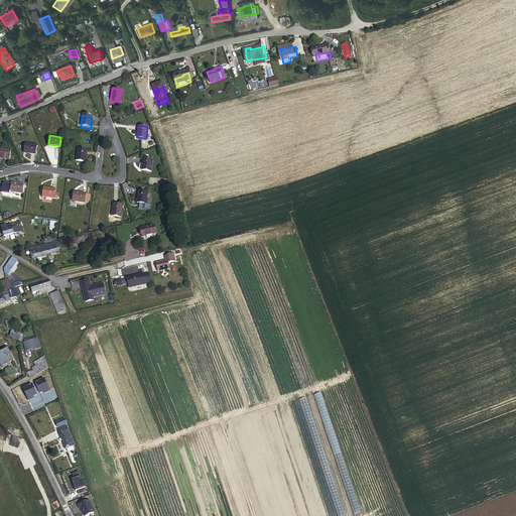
[(36,144),(24,142),(23,149),(25,149),(25,152),(35,153),(36,144)]
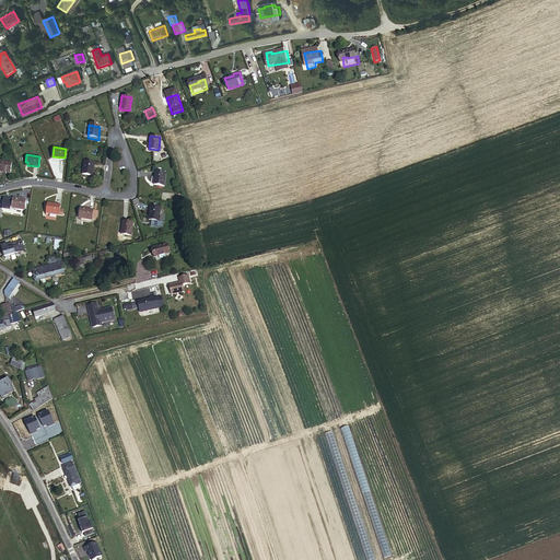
[(12,162),(0,160),(0,171),(10,172),(12,162)]
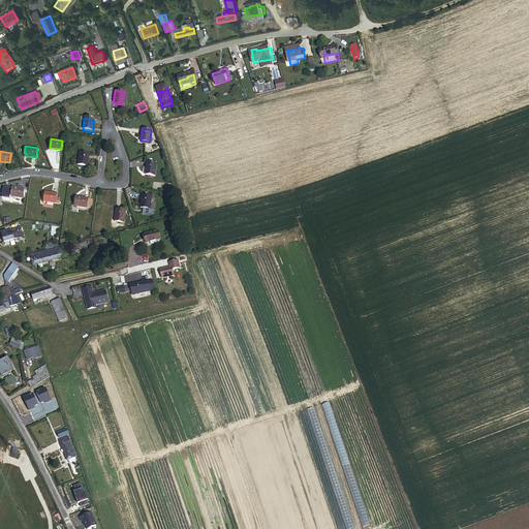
[(89,157),(79,156),(78,167),(88,168),(89,157)]
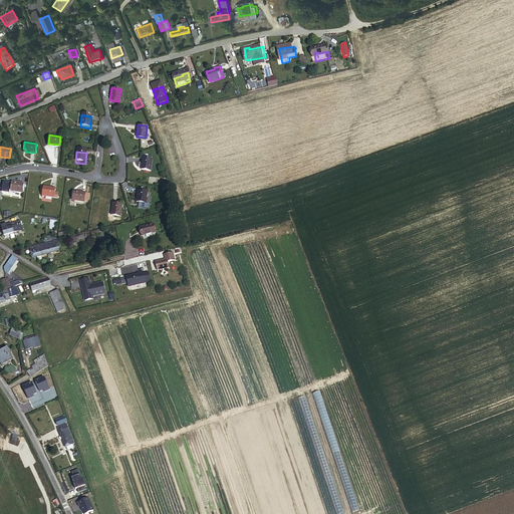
[(153,156),(144,155),(143,168),(152,169),(153,156)]
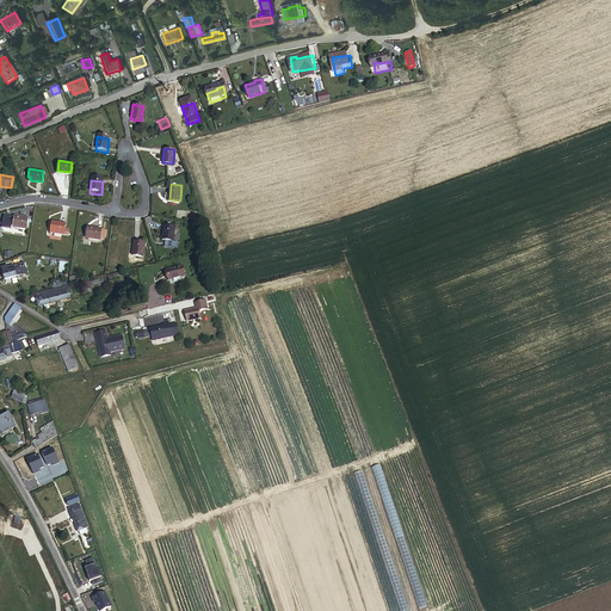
[(28,218),(14,216),(12,227),(26,229),(28,218)]
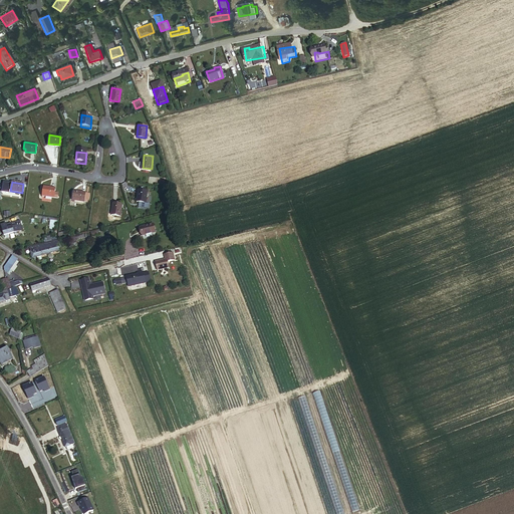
[(49,188),(38,186),(36,195),(51,198),(52,192),(49,192),(49,188)]
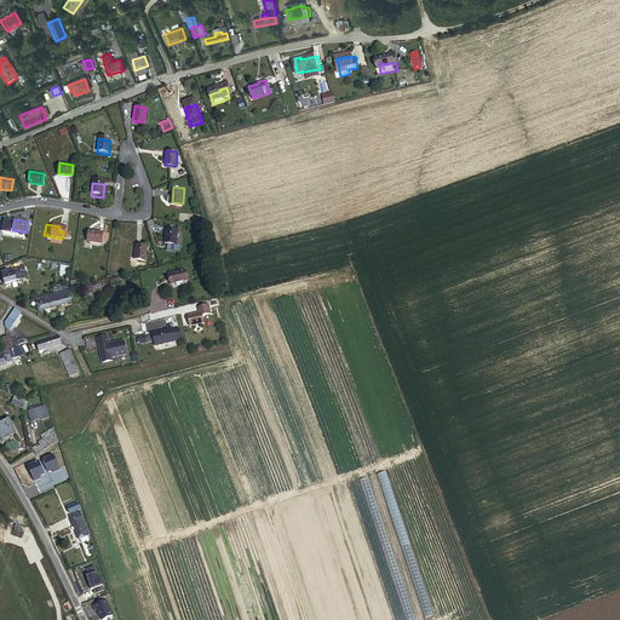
[(179,229),(168,228),(166,242),(170,242),(168,248),(181,250),(182,244),(178,244),(179,229)]
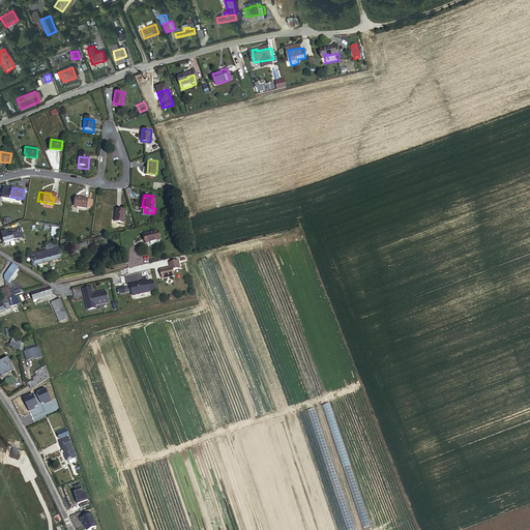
[(90,199),(74,198),(74,207),(90,209),(90,199)]
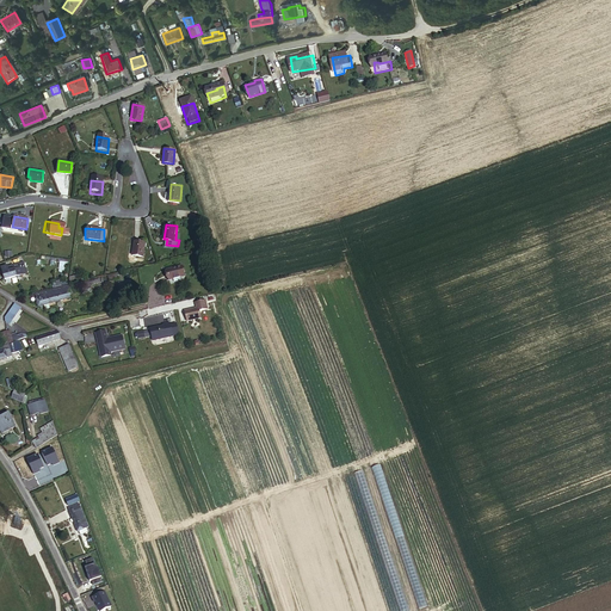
[(142,244),(131,242),(129,255),(140,257),(142,244)]
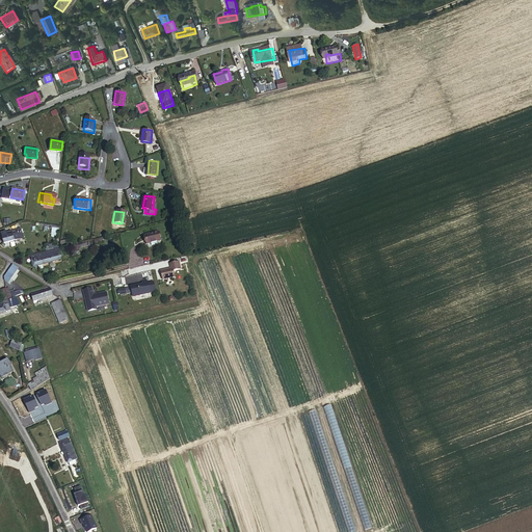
[(19,228),(0,233),(0,234),(3,247),(9,246),(8,242),(22,238),(19,228)]
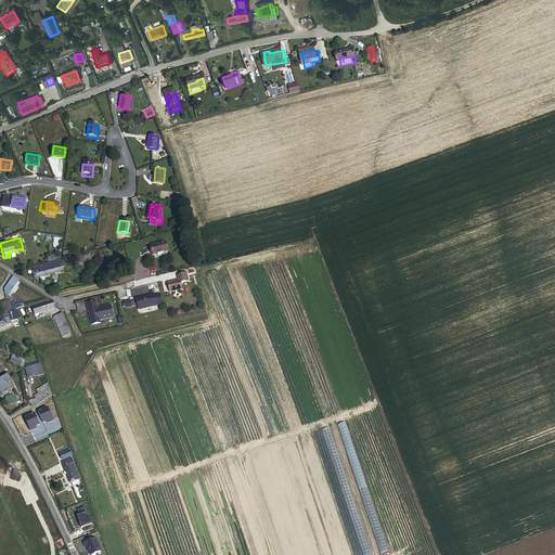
[(165,241),(150,244),(152,255),(167,250),(165,241)]
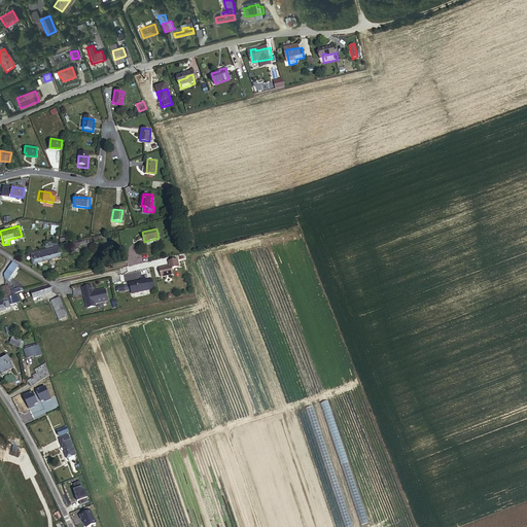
[(60,246),(29,254),(31,264),(60,256),(59,251),(67,249),(66,245),(61,246),(61,247),(60,247),(60,246)]
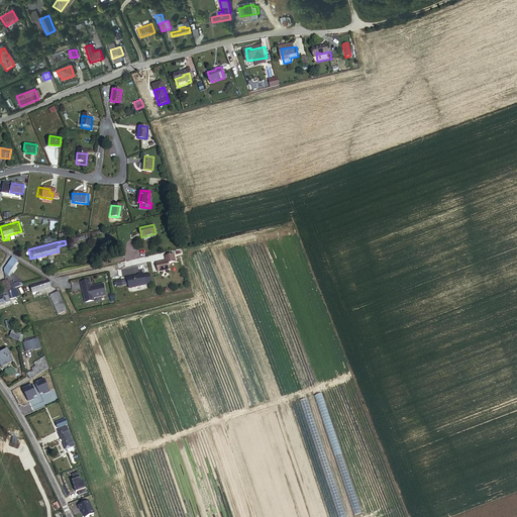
[(11,259),(3,270),(4,274),(8,277),(11,273),(9,272),(17,262),(11,259)]
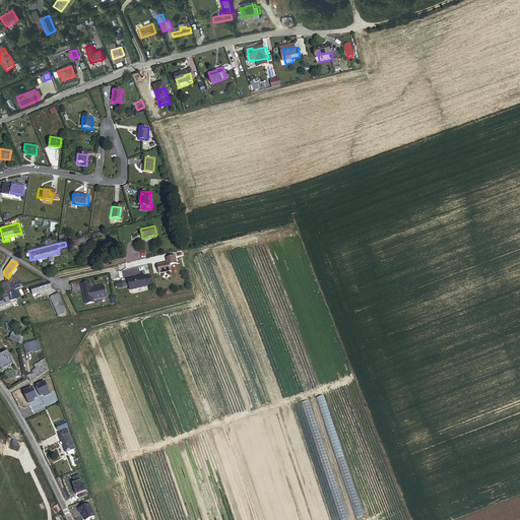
[(170,271),(168,262),(156,265),(158,273),(170,271)]
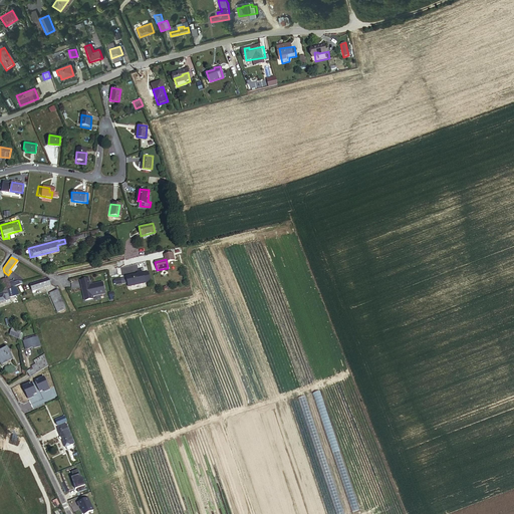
[(138,274),(124,277),(126,288),(144,284),(144,283),(142,274),(141,272),(137,273),(138,274)]
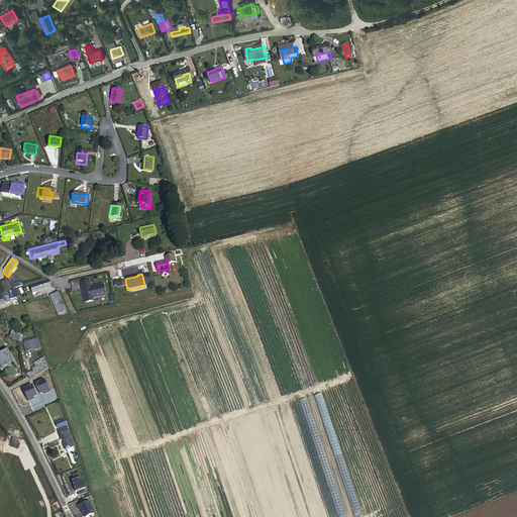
[(7,281),(3,282),(5,291),(15,289),(22,286),(22,285),(19,285),(18,284),(13,285),(13,283),(8,284),(7,281)]
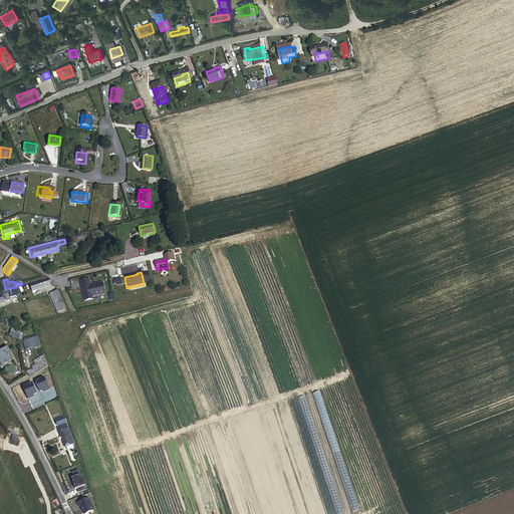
[(102,293),(100,282),(88,285),(86,279),(78,281),(83,301),(91,299),(90,296),(102,293)]
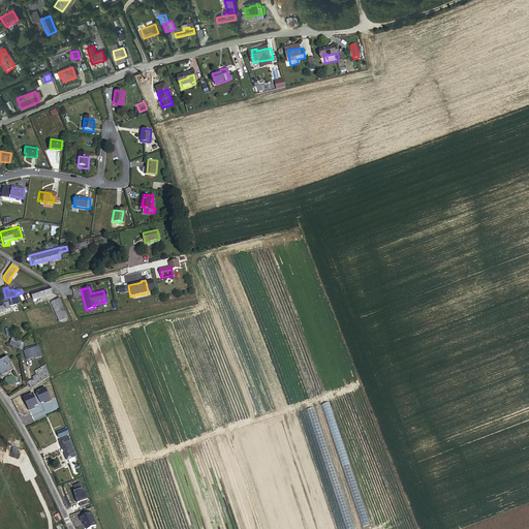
[(47,288),(31,293),(33,301),(49,294),(47,288)]
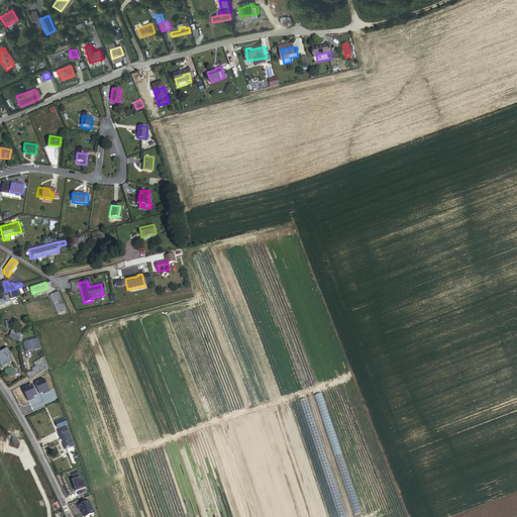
[(25,296),(22,286),(15,289),(19,298),(25,296)]
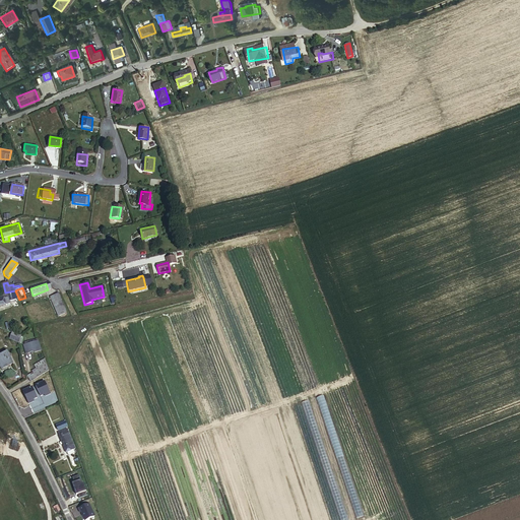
[(0,307),(10,304),(6,294),(0,295),(0,307)]
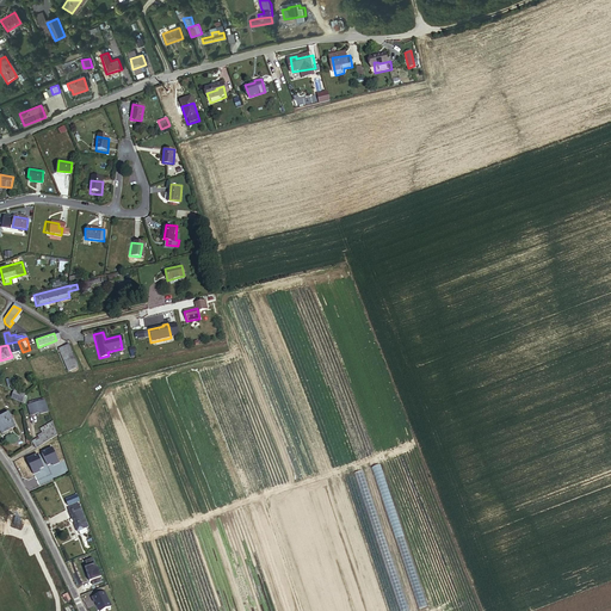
[(71,347),(68,346),(59,349),(66,372),(76,369),(71,347)]
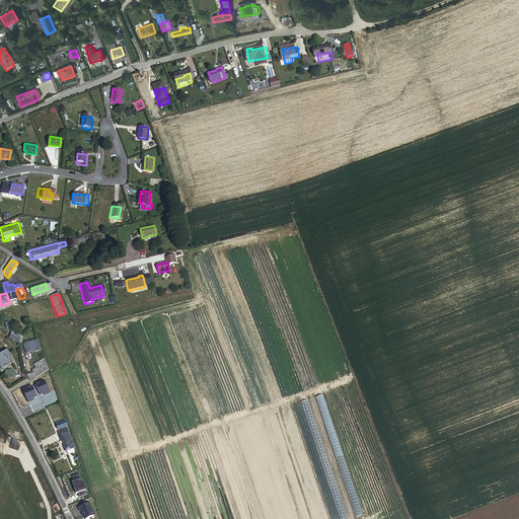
[(34,343),(23,346),(25,354),(33,352),(34,353),(36,353),(35,347),(34,343)]
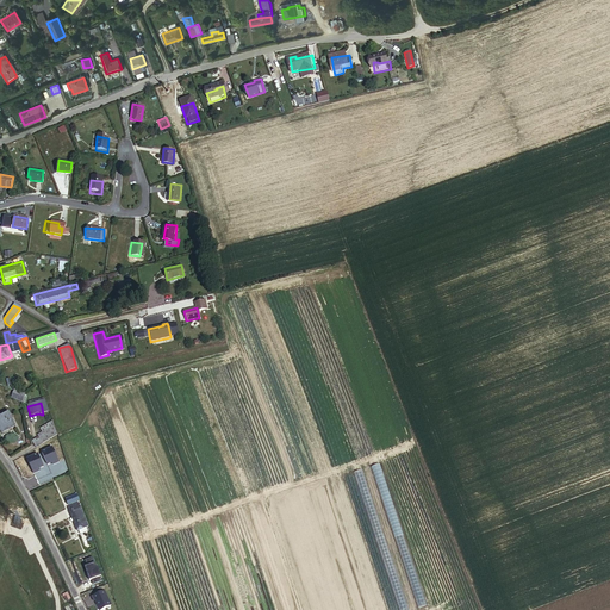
[(7,412),(0,415),(0,425),(2,431),(14,427),(7,412)]
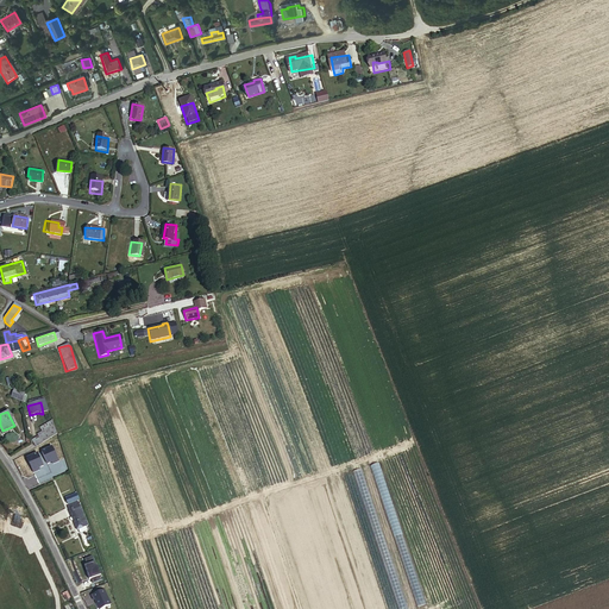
[(51,438),(49,431),(35,439),(38,447),(52,440),(51,438)]
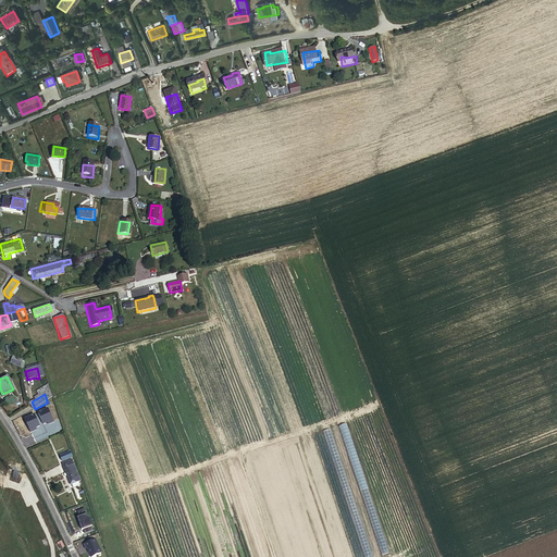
[(35,415),(32,410),(22,417),(25,422),(32,418),(34,421),(40,418),(37,413),(35,415)]
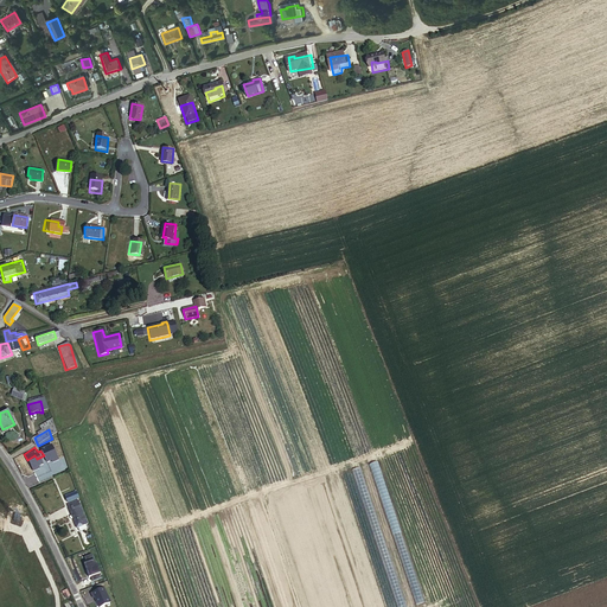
[(12,460),(16,467),(27,460),(24,454),(12,460)]
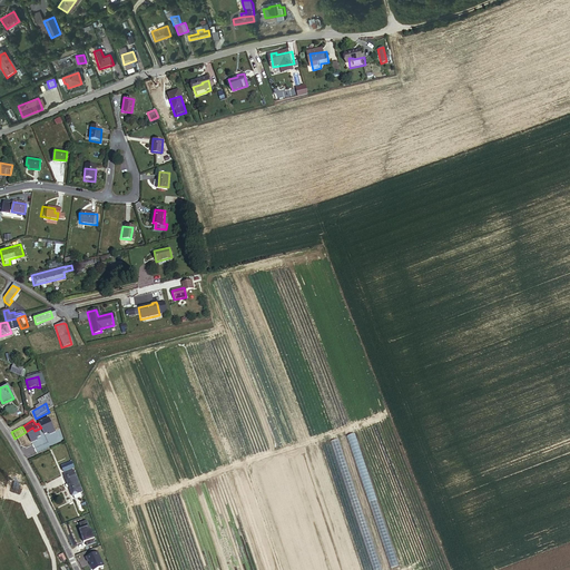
[(72,498),(82,494),(79,485),(74,471),(64,477),(67,485),(72,498)]
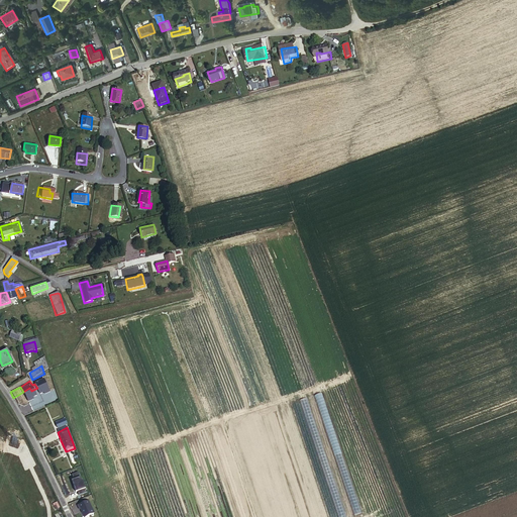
[(85,502),(94,499),(92,492),(83,496),(85,502)]
